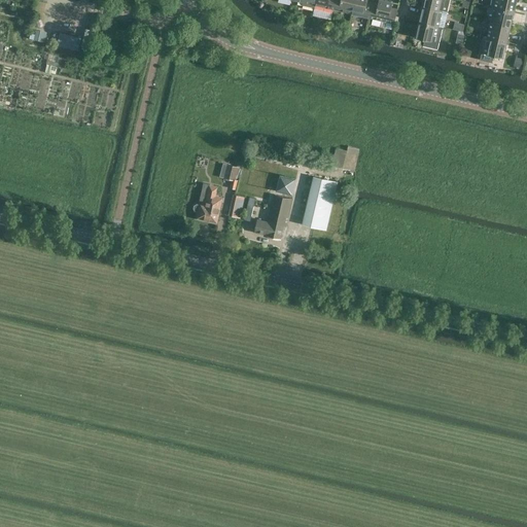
[(334,9),(335,0),(316,0),(315,7),(313,15),(331,20),(334,9)]
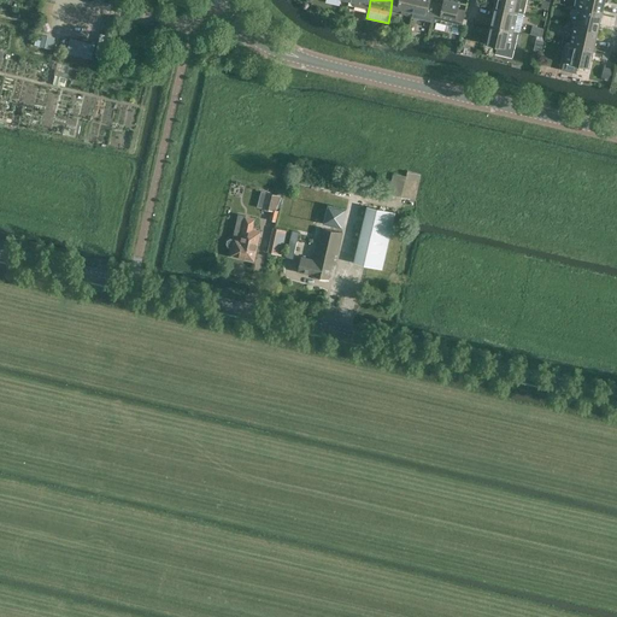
[(411,16),(415,0),(392,0),(391,11),(411,16)]
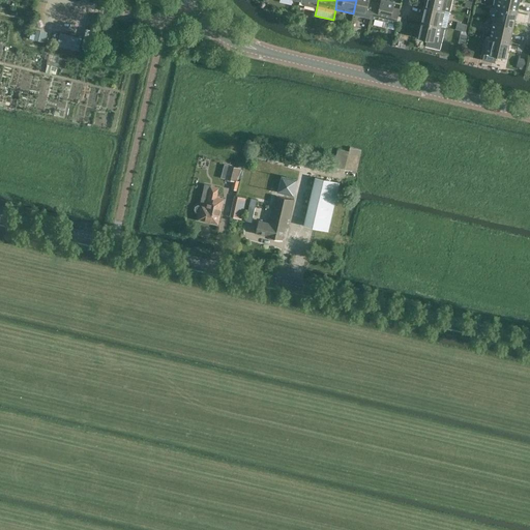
[(370,0),(356,0),(353,13),(372,18),(375,3),(370,2),(370,0)]
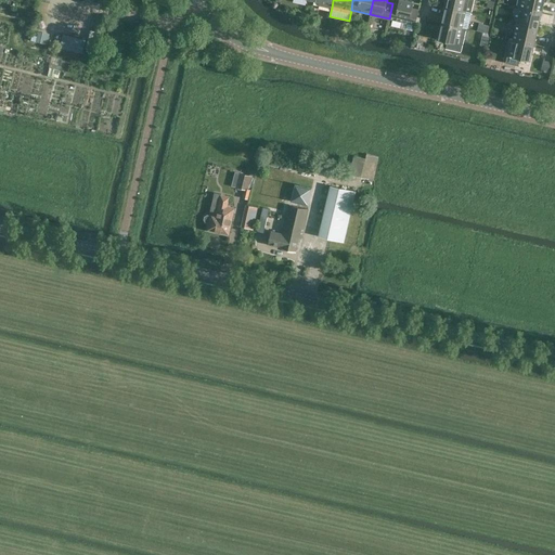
[(399,0),(398,4),(392,3),(389,18),(388,25),(414,30),(415,24),(418,10),(412,8),(414,2),(407,0),(399,0)]
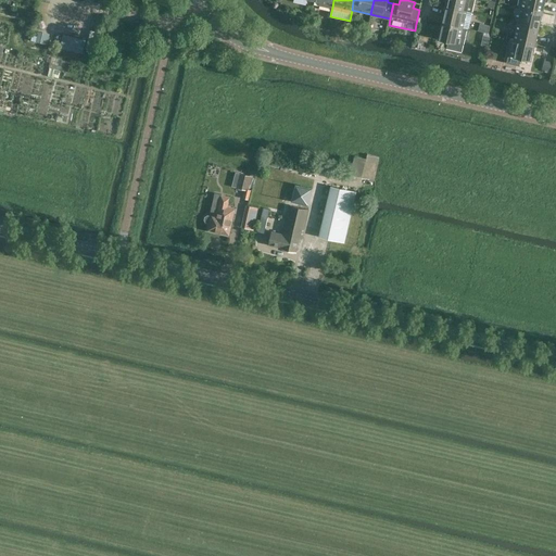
[(475,0),(446,0),(445,7),(471,13),(475,0)]
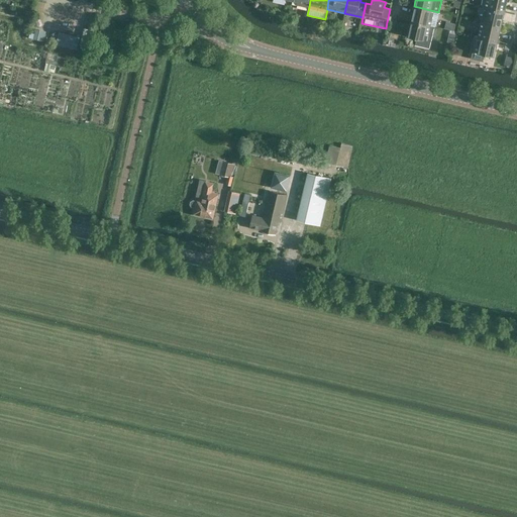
[(507,0),(483,0),(482,6),(485,7),(504,11),(507,0)]
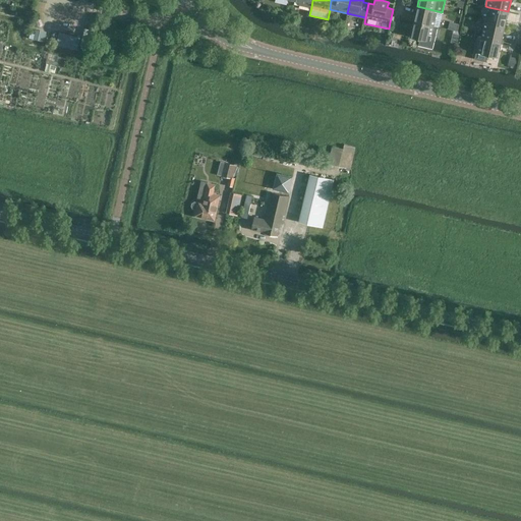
[(439,26),(442,12),(417,6),(414,21),(433,25),(438,26),(439,26)]
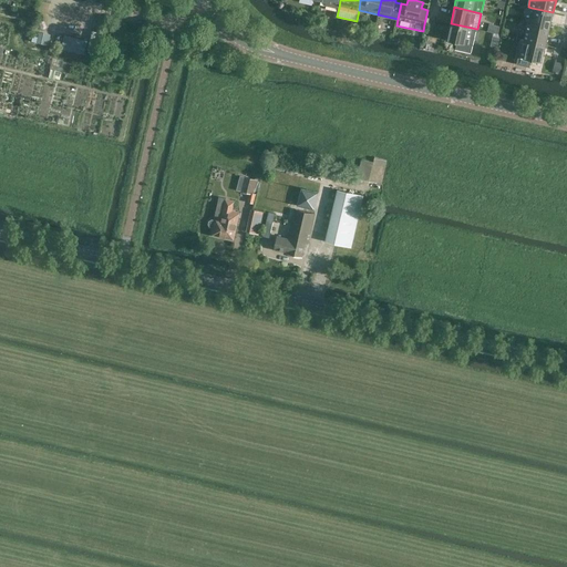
[(549,29),(553,12),(532,8),(528,23),(549,29)]
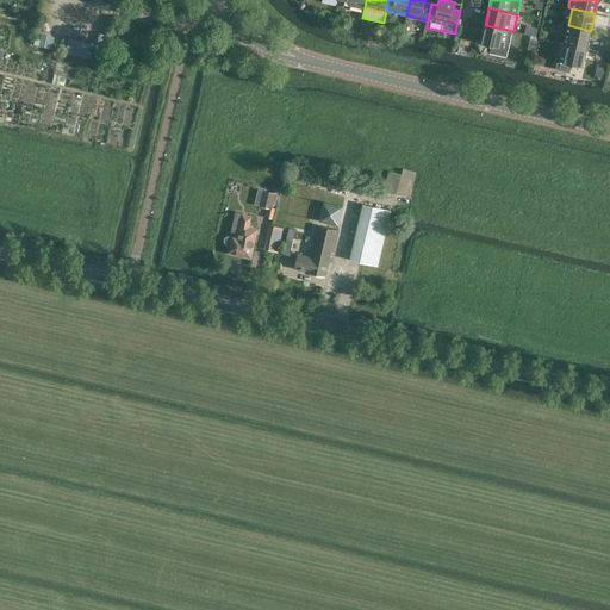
[(512,31),(508,30),(485,25),(480,43),(492,45),(490,53),(506,56),(512,31)]
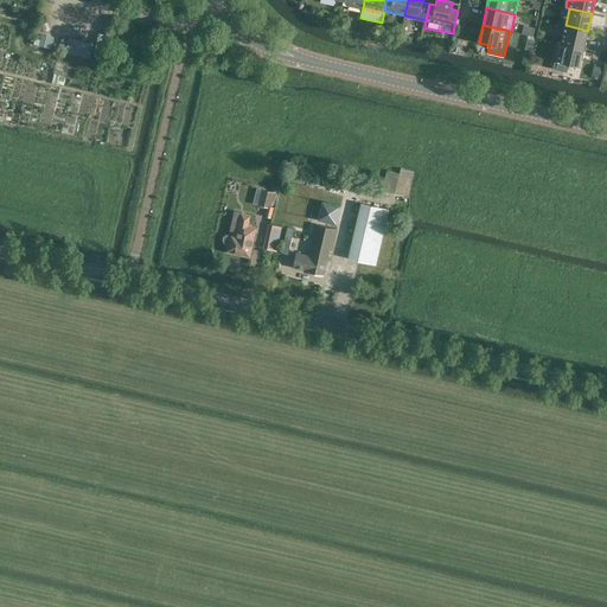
[(585,49),(588,31),(566,25),(561,43),(585,49)]
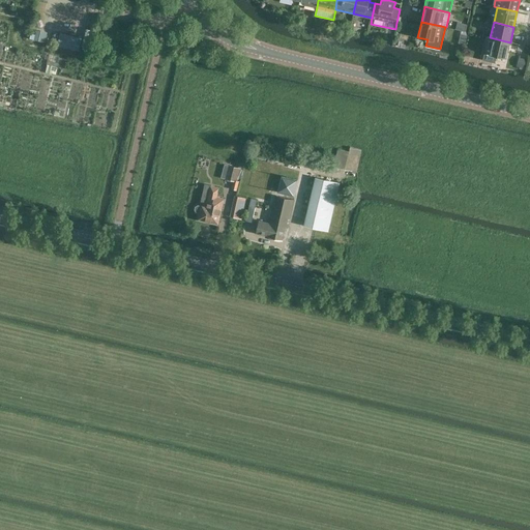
[(31,38),(41,41),(41,38),(39,37),(40,33),(33,31),(31,38)]
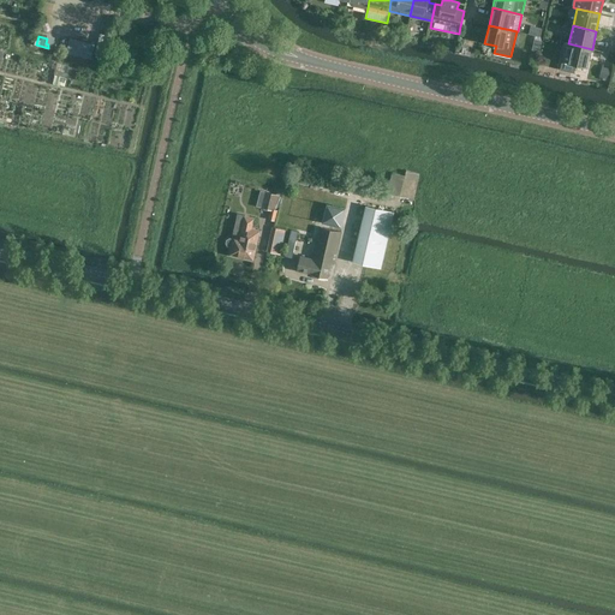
[(91,58),(94,48),(94,45),(84,42),(69,39),(69,42),(66,52),(91,58)]
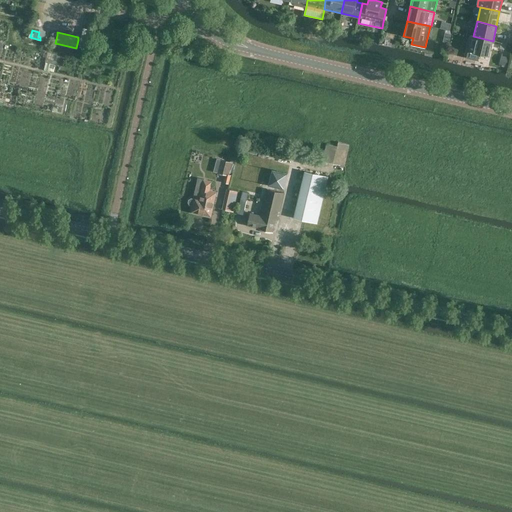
[(445,33),(443,42),(449,44),(451,34),(445,33)]
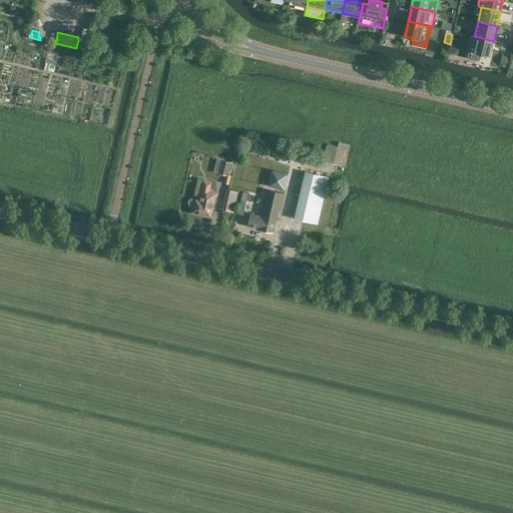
[(494,41),(474,36),(471,35),(468,50),(490,56),(494,41)]
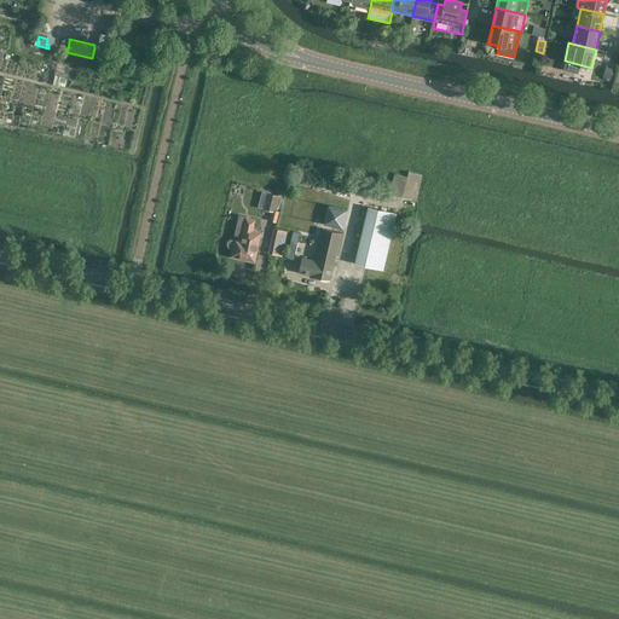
[(53,76),(52,84),(63,87),(65,79),(53,76)]
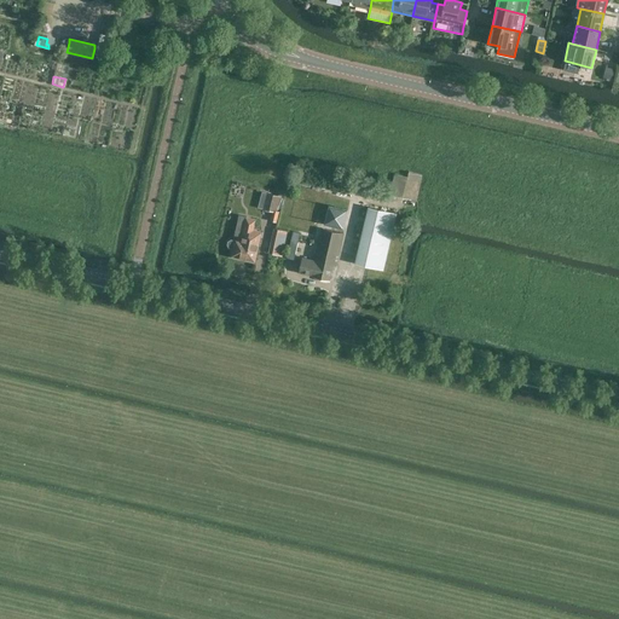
[(393,180),(389,192),(417,200),(421,174),(408,173),(405,183),(393,180)]
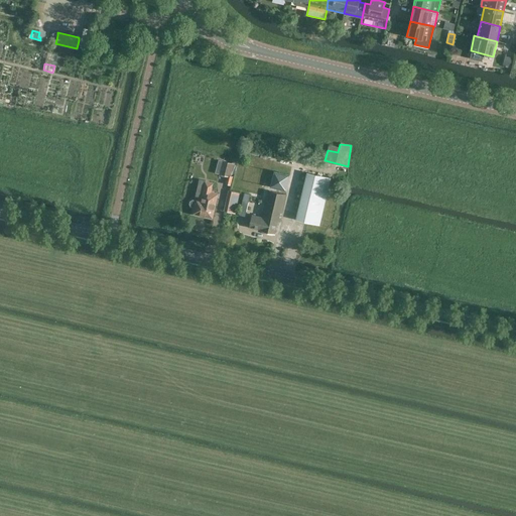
[(222,161),(222,162),(219,173),(231,176),(234,164),(222,161)]
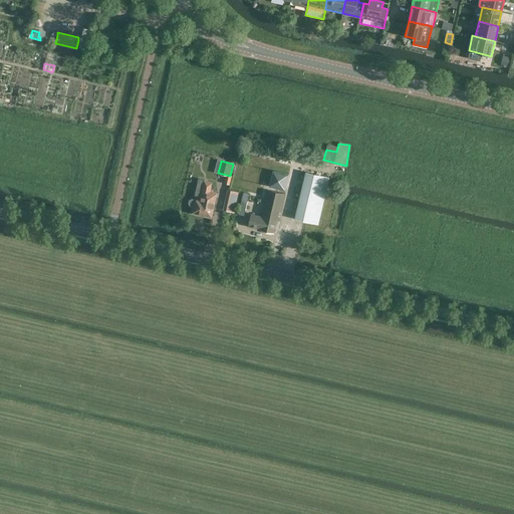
[(270,186),(285,189),(288,174),(273,171),(270,186)]
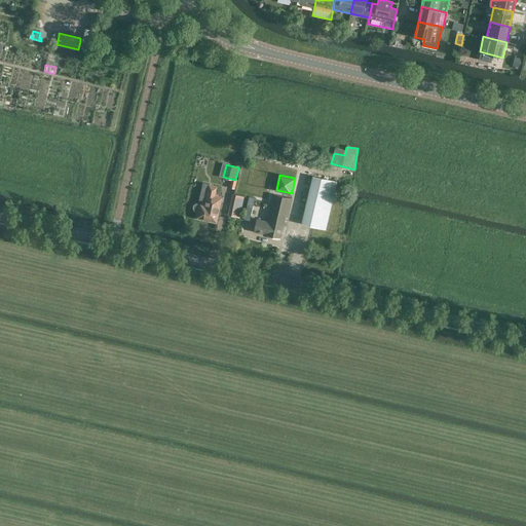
[(313,176),(302,223),(326,229),(337,181),(313,176)]
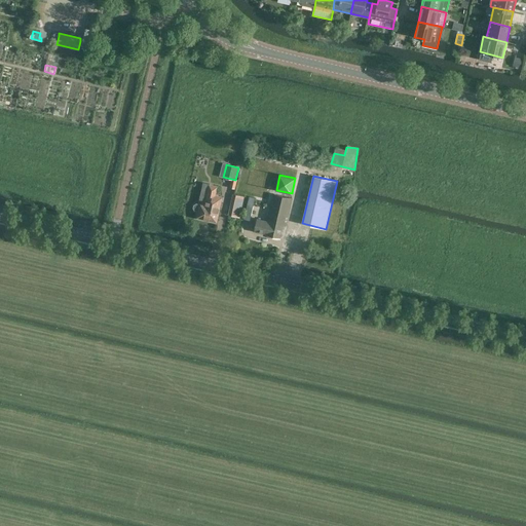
[(217,186),(210,185),(204,203),(199,202),(199,203),(196,203),(193,204),(193,208),(194,211),(197,211),(196,218),(216,222),(222,197),(215,195),(217,186)]
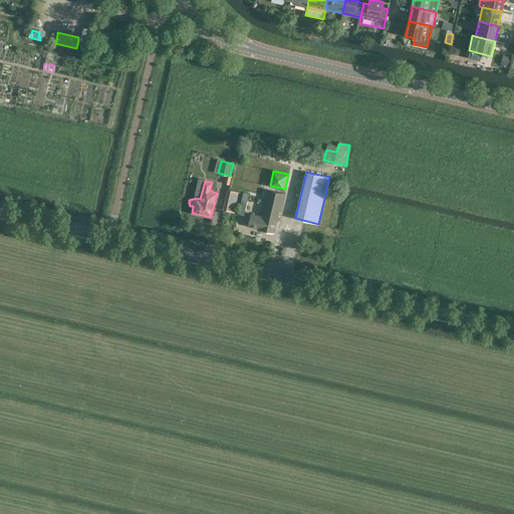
[(251,214),(251,217),(249,226),(261,229),(274,232),(276,220),(279,221),(285,194),(268,189),(261,216),(251,214)]
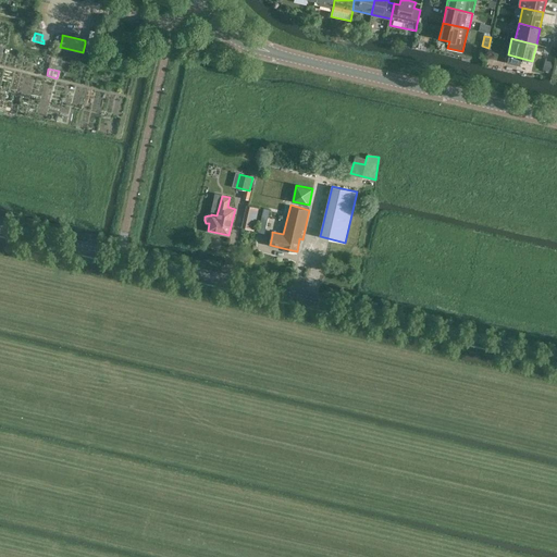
[(247,206),(242,227),(254,231),(259,208),(247,206)]
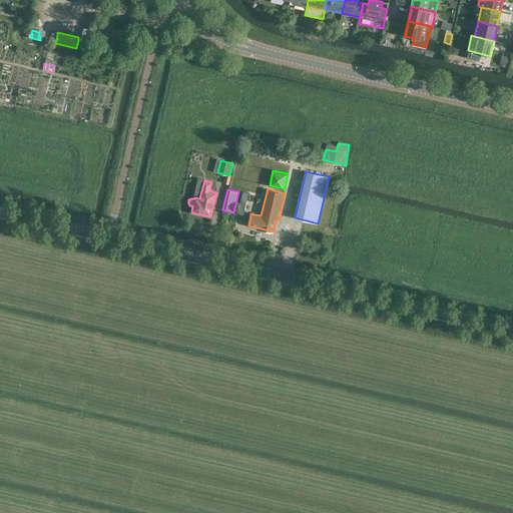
[(243,214),(250,195),(251,192),(245,191),(238,212),(243,214)]
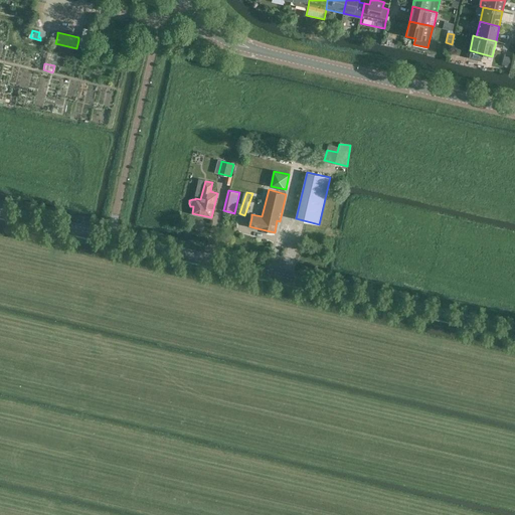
All buildings are outlined.
